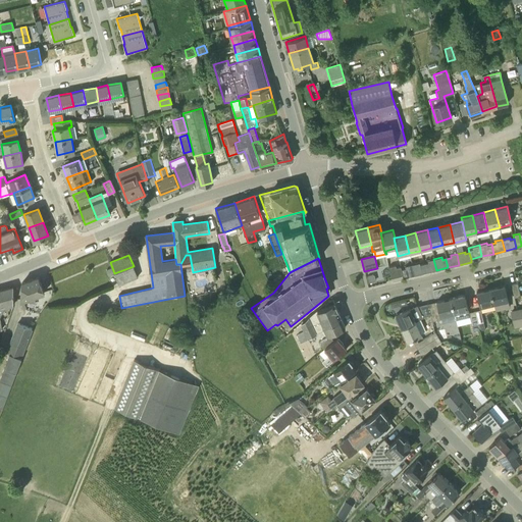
[(425,273),(436,270),(433,259),(427,260),(428,263),(423,264),(425,273)]
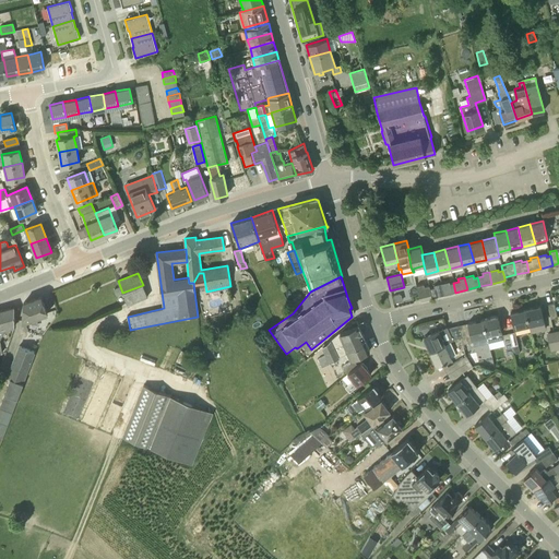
[(455,293),(453,283),(450,284),(449,282),(441,283),(443,295),(455,293)]
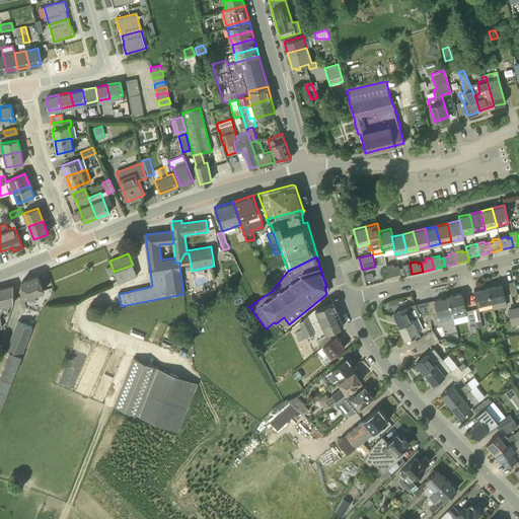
[(400,277),(412,274),(410,263),(402,265),(402,267),(398,268),(400,275),(400,277)]
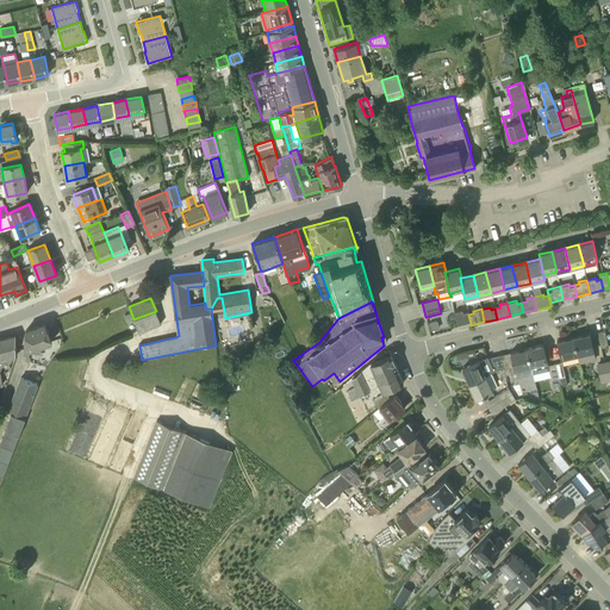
[(471,323),(468,315),(467,312),(462,313),(462,310),(454,312),(456,325),(471,323)]
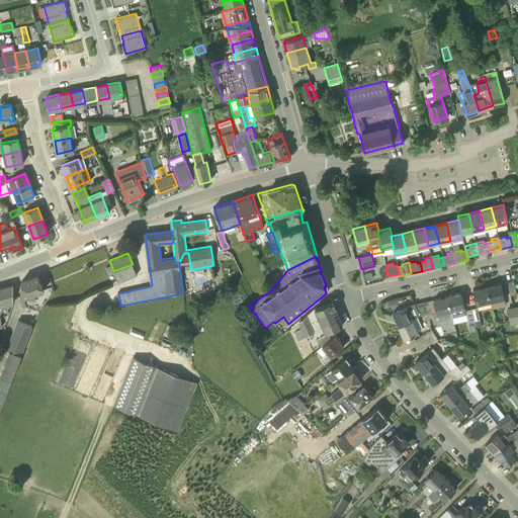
[(33,299),(32,295),(44,290),(37,274),(22,280),(20,299),(22,305),(33,299)]
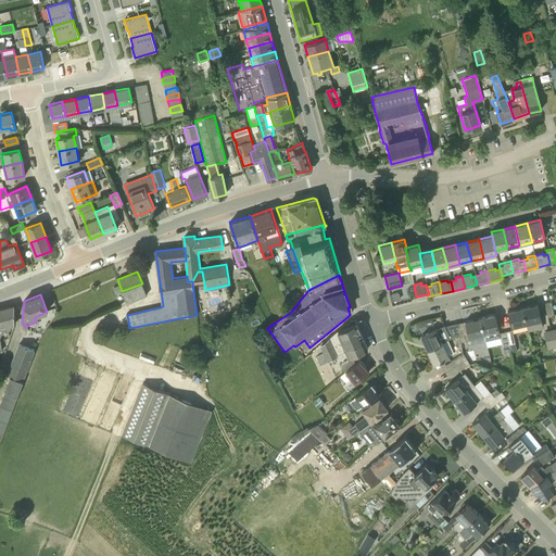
[(544,303),(546,312),(546,315),(547,317),(554,315),(551,301),(544,303)]
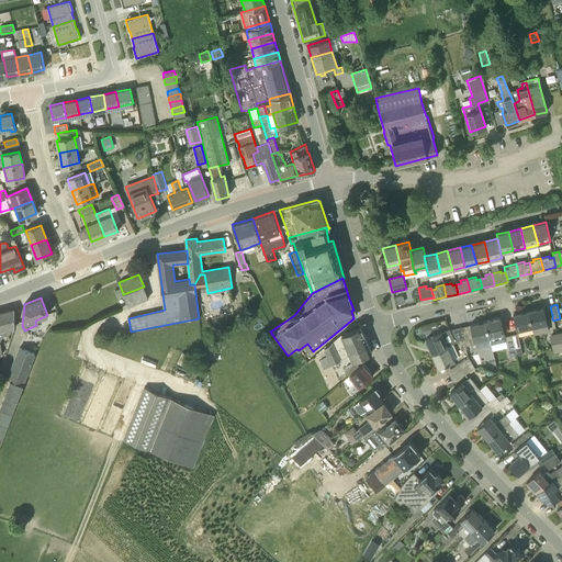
[(14,326),(15,307),(0,311),(0,315),(4,330),(4,333),(14,329),(14,326)]
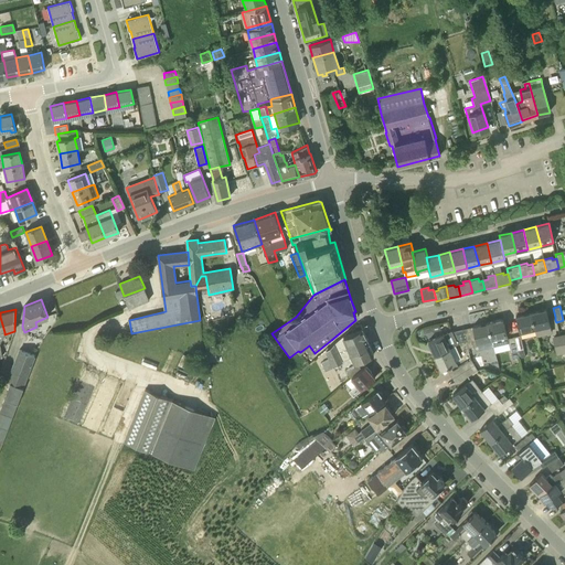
[(550,326),(548,321),(548,318),(546,309),(530,312),(534,329),(550,326)]
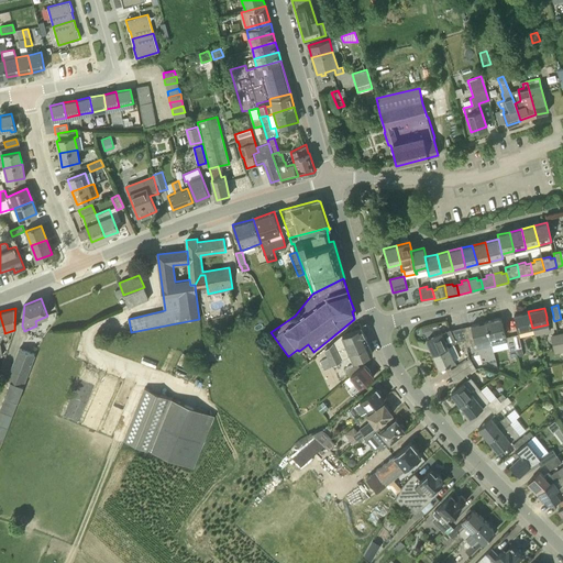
[(525,330),(532,328),(528,311),(514,315),(517,331),(525,330)]
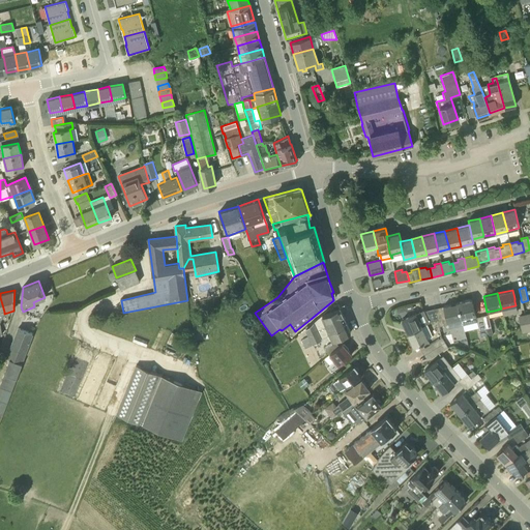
[(480,336),(487,335),(486,331),(484,329),(482,316),(476,317),(475,315),(472,299),(458,302),(461,319),(462,323),(463,322),(463,325),(477,322),(480,336)]
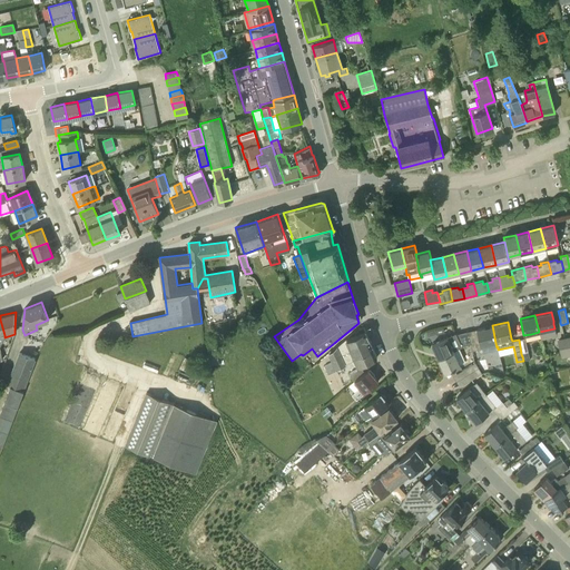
[(481,351),(497,347),(495,343),(492,325),(475,330),(477,332),(468,334),(471,344),(472,351),(481,349),(481,351)]
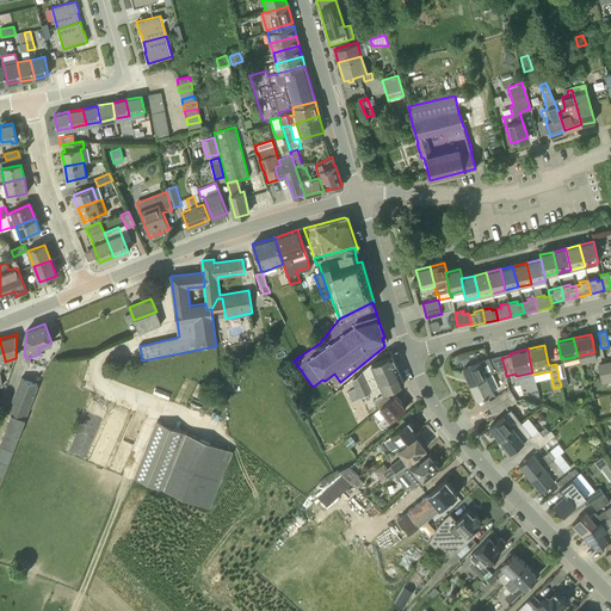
[(366,387),(400,372),(392,353),(390,350),(381,356),(382,358),(374,362),(351,380),(356,388),(347,392),(352,401),(369,393),(366,387)]
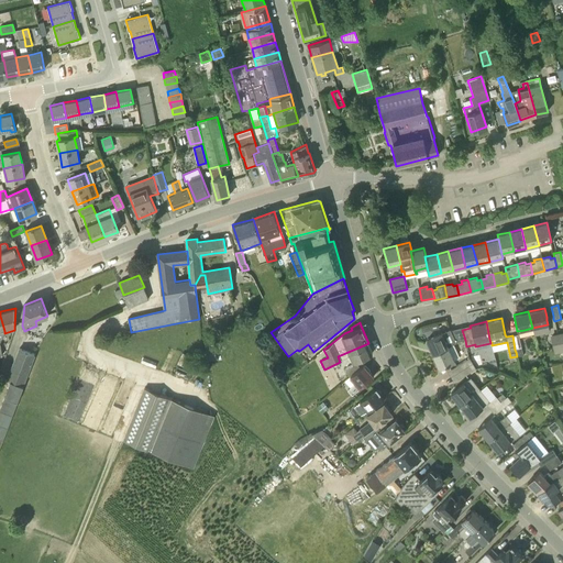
[(465,340),(462,330),(462,328),(450,330),(450,329),(426,340),(432,354),(448,348),(453,344),(456,343),(459,341),(465,340)]
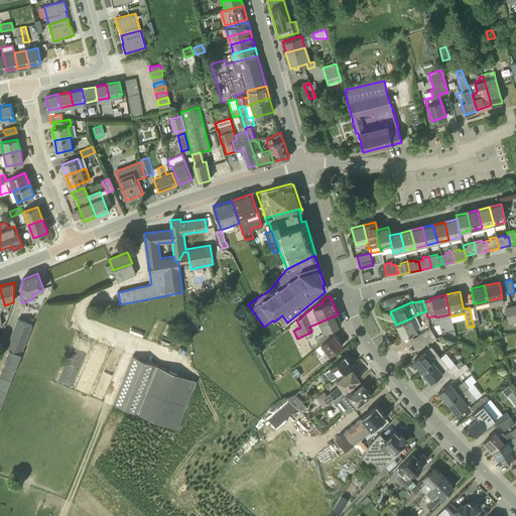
[(514,318),(512,312),(511,307),(510,305),(504,306),(507,320),(514,318)]
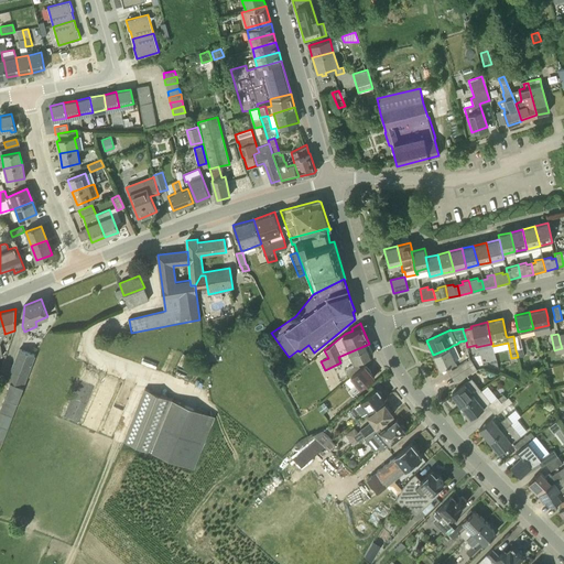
[(513,336),(516,350),(522,348),(519,335),(513,336)]
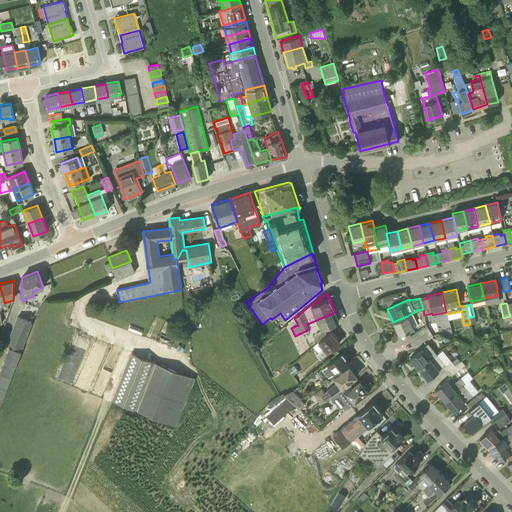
[(511,309),(508,310),(510,316),(503,318),(504,321),(511,319),(511,309)]
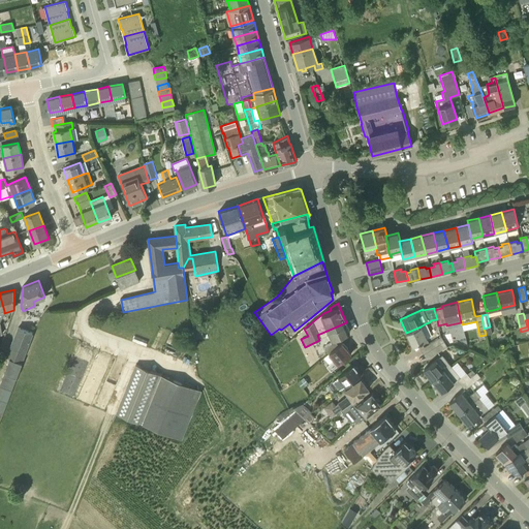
[(203,337),(201,322),(193,323),(194,338),(203,337)]
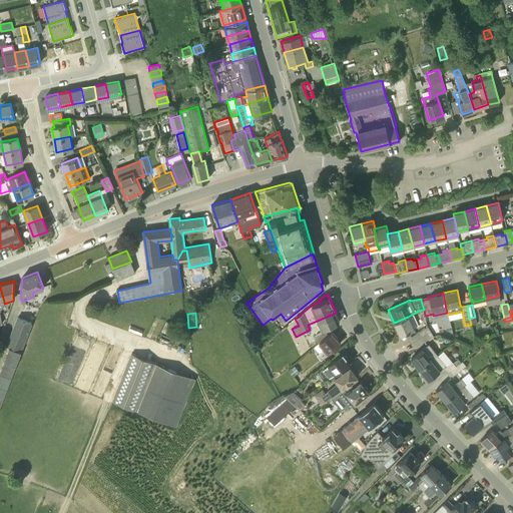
[(325,336),(327,335),(326,331),(334,328),(333,325),(340,322),(336,313),(308,325),(310,330),(312,330),(311,328),(318,325),(322,333),(316,336),(318,342),(325,336)]
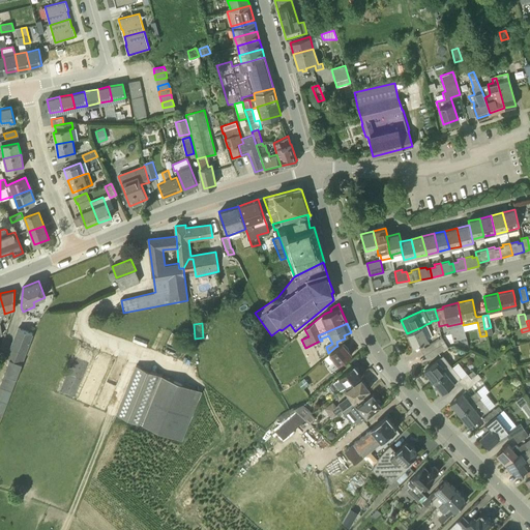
[(413,347),(428,341),(433,337),(427,324),(421,327),(407,333),(413,347)]
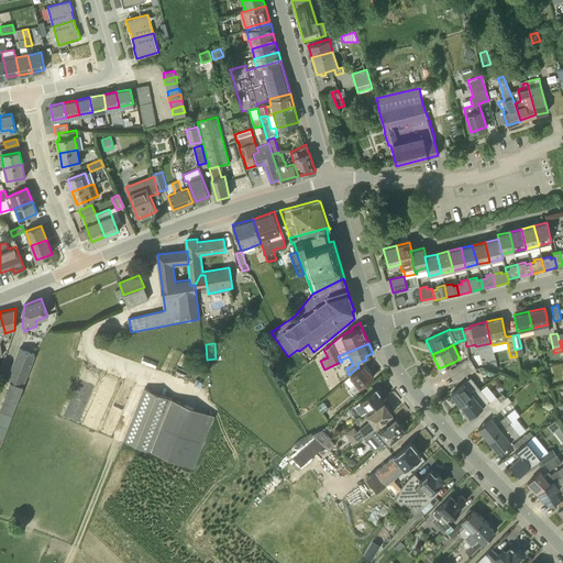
[(6,379),(23,386),(23,385),(35,354),(18,348),(6,379)]
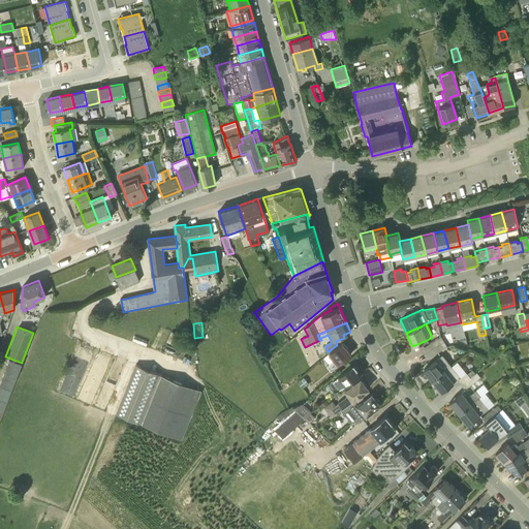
[(434,347),(443,342),(441,337),(431,342),(434,347)]
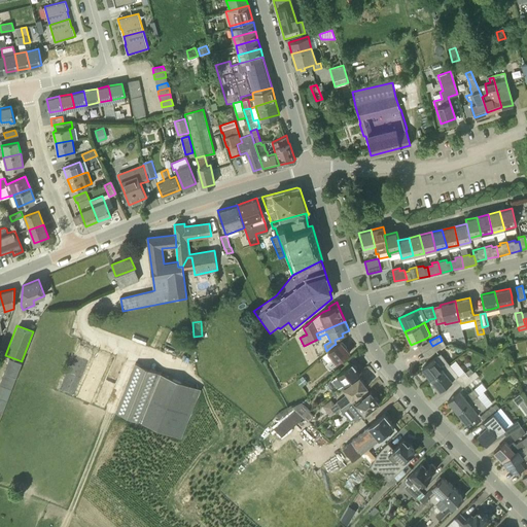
[(334,345),(326,351),(327,352),(332,358),(325,364),(329,370),(350,352),(340,341),(337,345),(336,344),(334,345)]
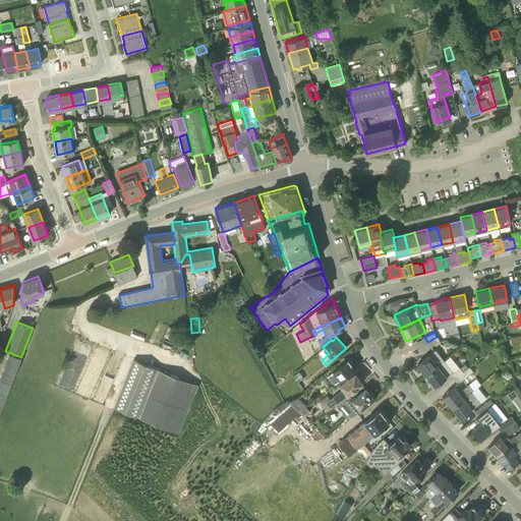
[(430,347),(439,342),(437,337),(427,342),(430,347)]
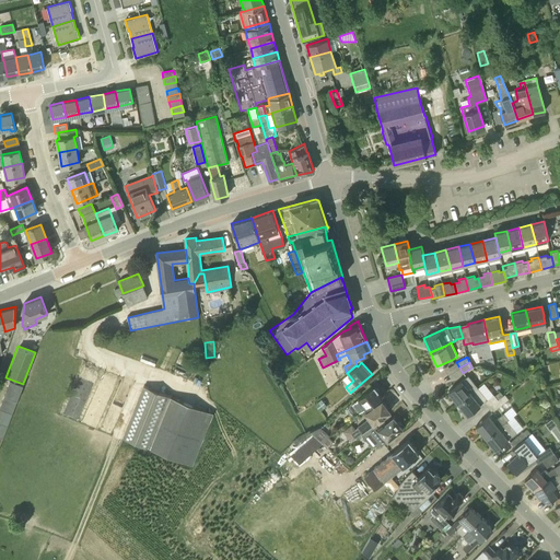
[(457,404),(477,387),(467,375),(447,392),(457,404)]
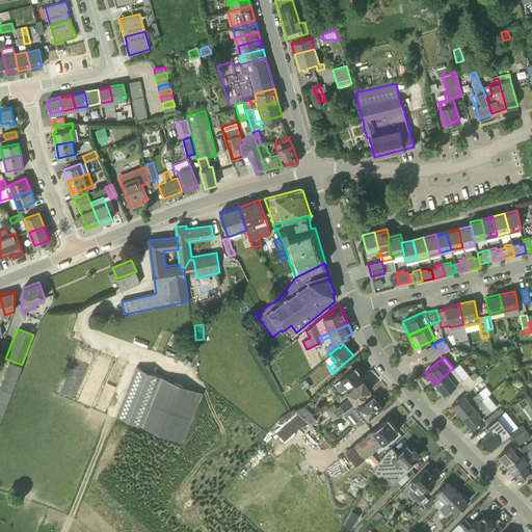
[(4,376),(17,380),(22,365),(9,361),(4,376)]
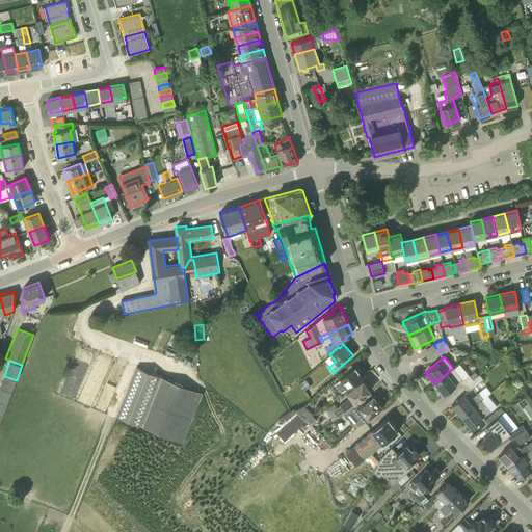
[(136,367),(116,417),(142,427),(162,377),(136,367)]
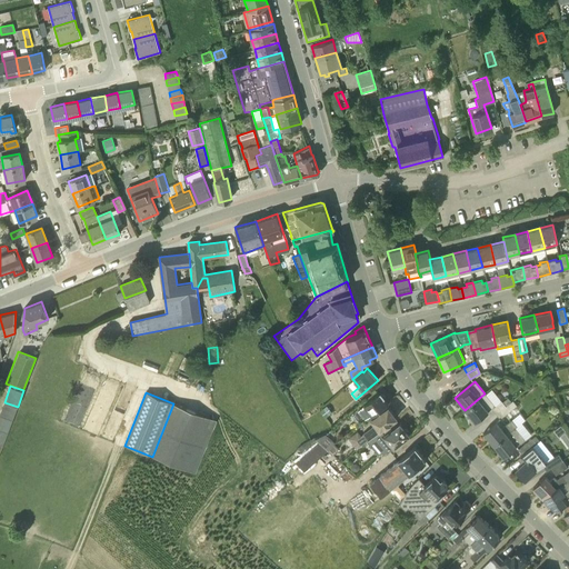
[(359,425),(388,403),(380,392),(363,405),(360,408),(361,411),(359,413),(356,410),(350,413),(353,418),(359,425)]
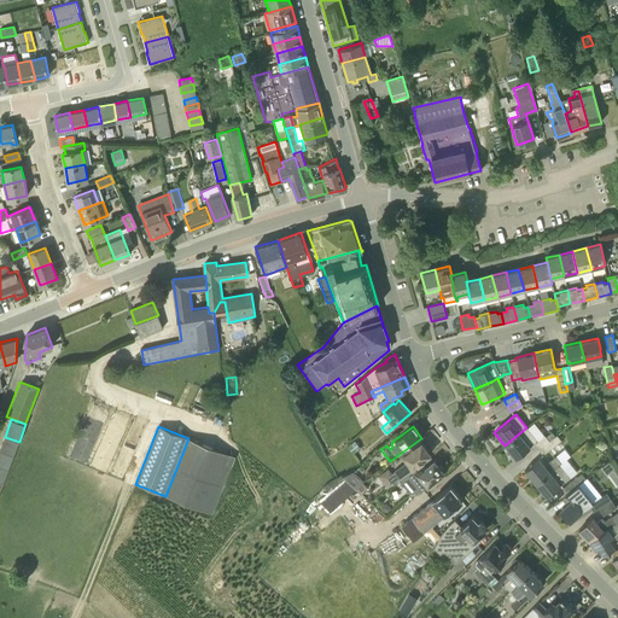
[(538,450),(555,436),(552,432),(546,437),(544,436),(537,441),(526,427),(505,445),(516,458),(534,444),(538,450)]
